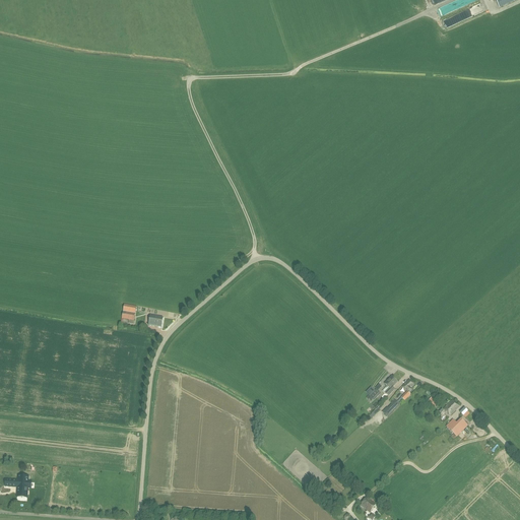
[(440,15),(445,13),(442,6),(437,8),(440,15)]
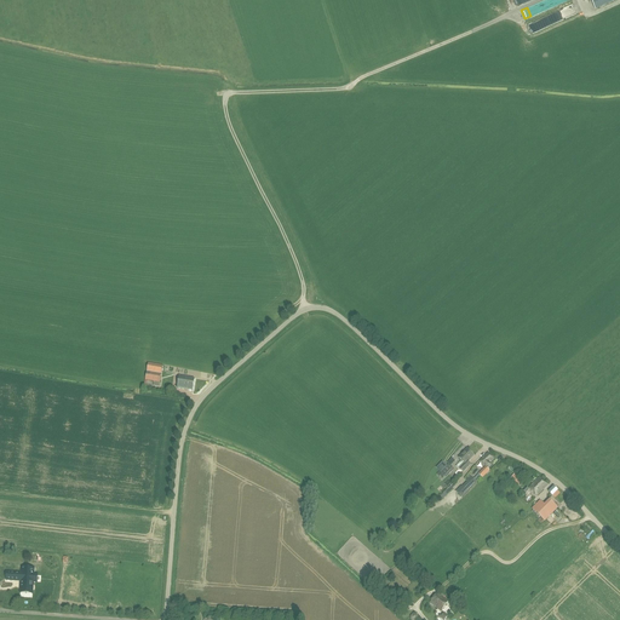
[(159,383),(160,383),(162,366),(148,363),(145,380),(153,382),(153,385),(159,386),(159,383)]
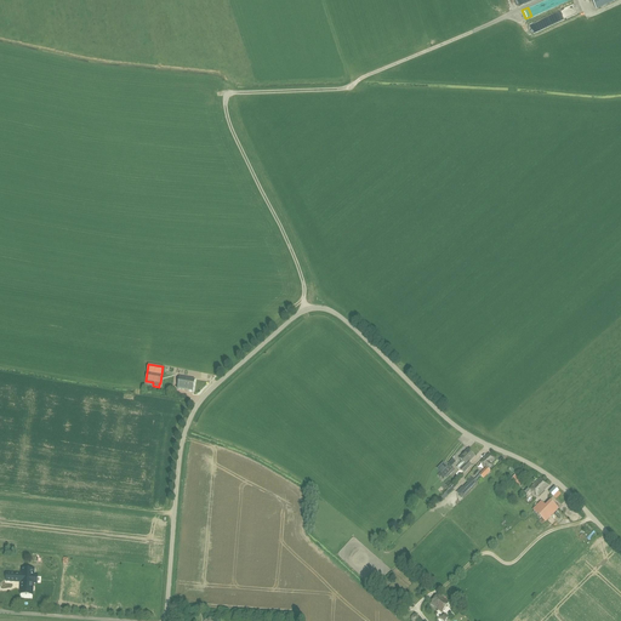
[(193,392),(194,380),(180,377),(177,389),(193,392)]
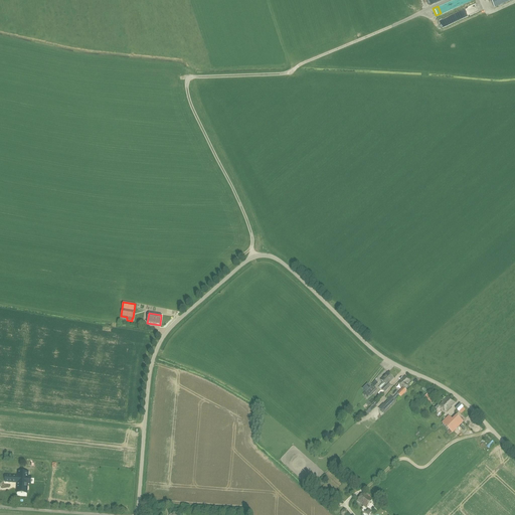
[(385,385),(381,389),(384,392),(390,386),(388,384),(394,378),(387,373),(380,380),(385,385)]
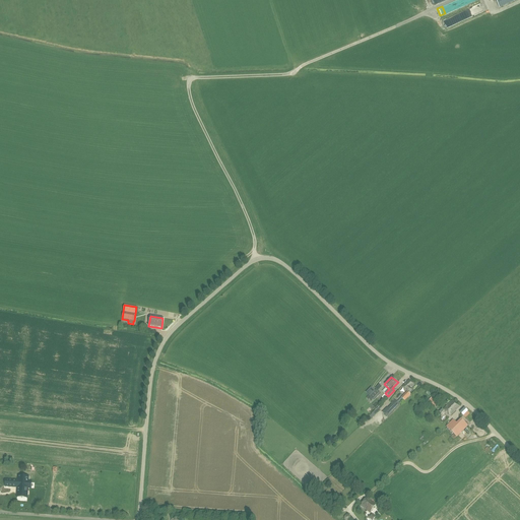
[(414,385),(408,380),(402,387),(407,391),(401,397),(404,400),(410,394),(408,393),(412,389),(410,388),(414,385)]
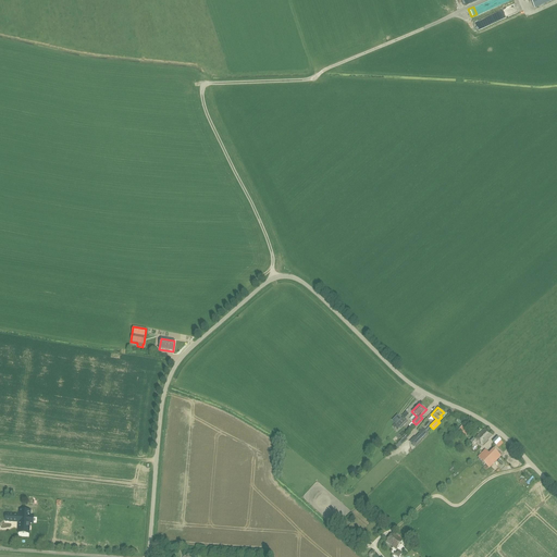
[(407,421),(403,417),(393,428),(394,429),(397,426),(399,429),(407,421)]
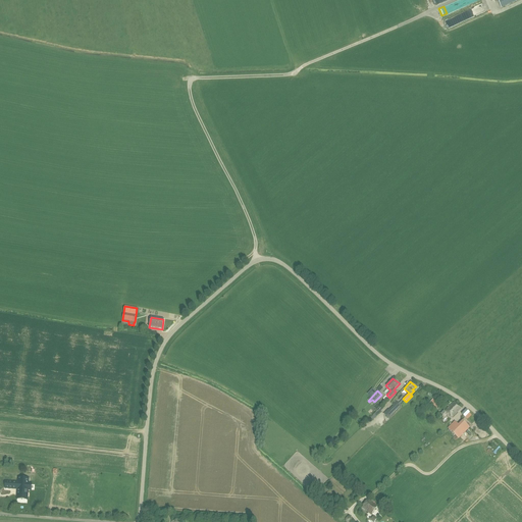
[(440,406),(432,399),(430,402),(437,408),(440,406)]
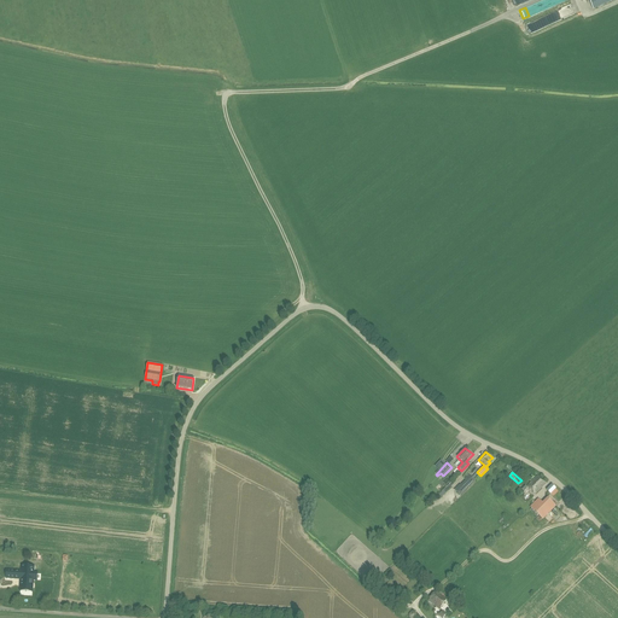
[(461,496),(476,482),(470,476),(455,490),(461,496)]
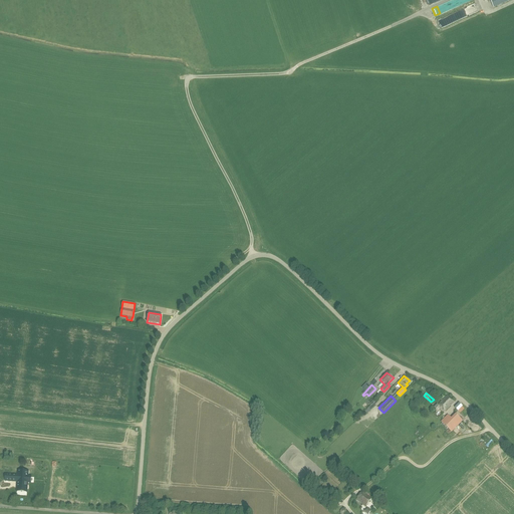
[(454,402),(447,396),(439,404),(445,411),(454,402)]
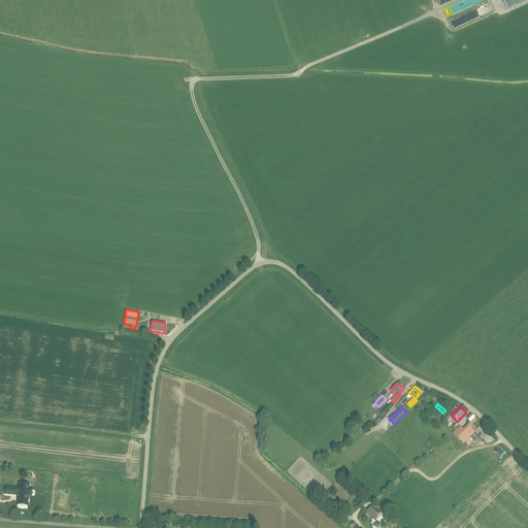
[(460,427),(453,433),(463,443),(474,432),(468,426),(463,430),(460,427)]
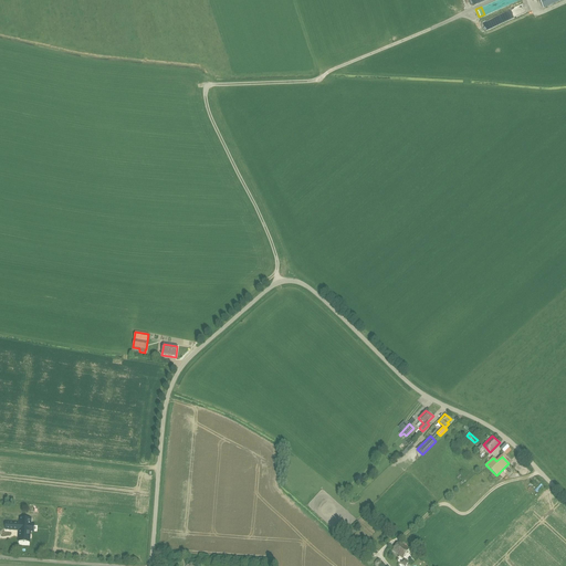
[(31,519),(20,517),(20,523),(6,522),(6,531),(19,532),(18,542),(30,542),(31,532),(34,532),(34,524),(31,524),(31,519)]
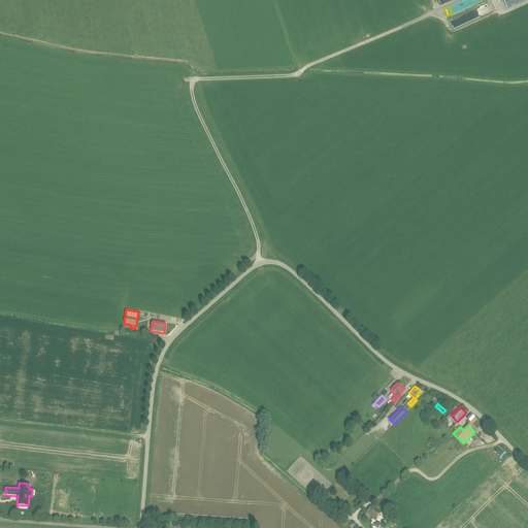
[(0,494),(0,506),(1,506),(0,512),(8,512),(9,498),(0,498),(0,495),(0,494)]
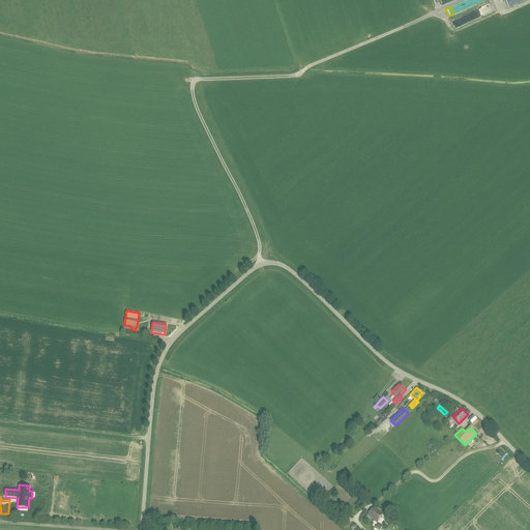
[(377,523),(383,514),(374,507),(367,517),(377,523)]
